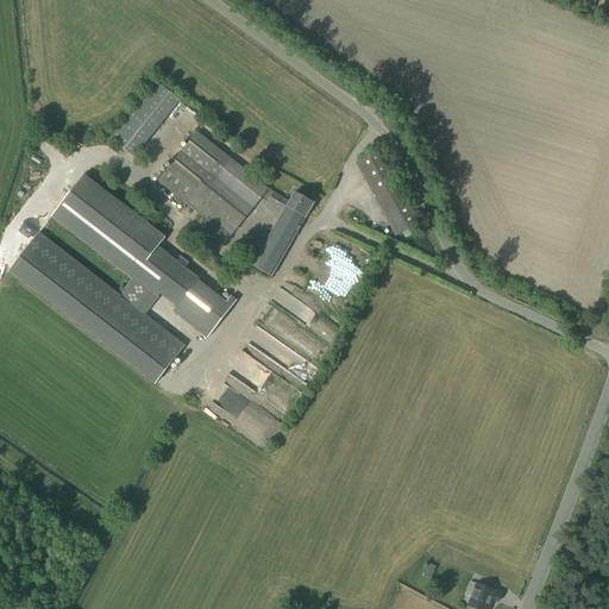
[(572,0),(571,6),(586,12),(591,0),(572,0)]
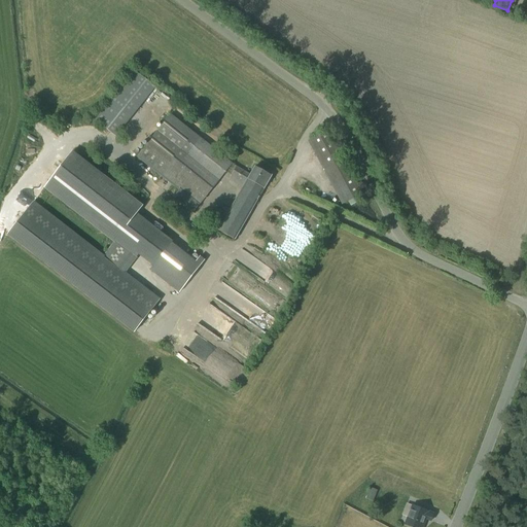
[(154,89),(134,72),(95,121),(115,138),(154,89)]
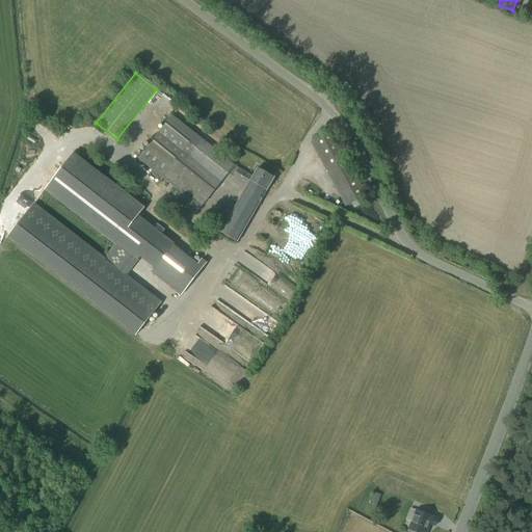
[(204,205),(228,175),(233,178),(231,182),(245,189),(232,212),(225,209),(213,230),(237,243),(274,178),(258,168),(251,177),(235,165),(173,115),(138,159),(180,192),(175,200),(195,215),(204,205)]
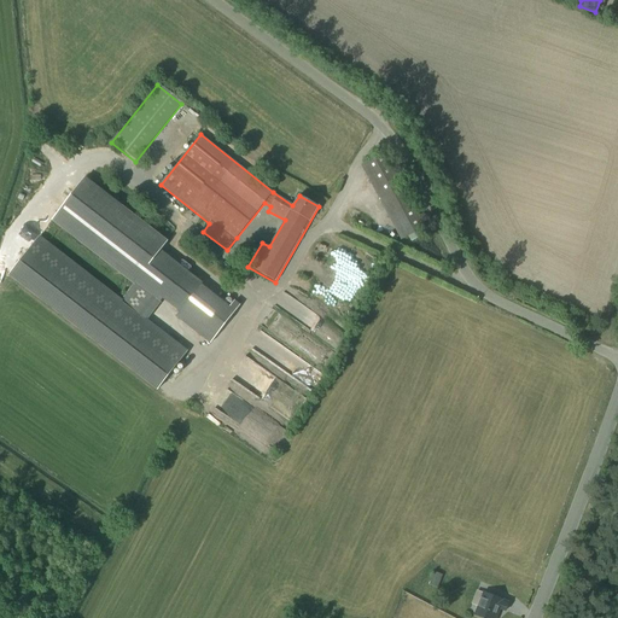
[(425,228),(384,155),(361,168),(402,242),(408,238),(410,243),(423,237),(420,232),(425,228)]
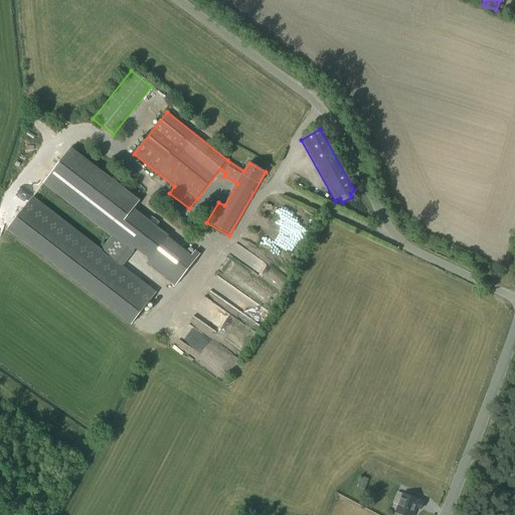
[(7,230),(130,326),(156,293),(124,267),(136,251),(148,262),(146,265),(175,287),(200,254),(195,250),(191,255),(168,238),(170,236),(135,209),(140,201),(70,148),(42,185),(110,238),(102,249),(32,197),(7,230)]
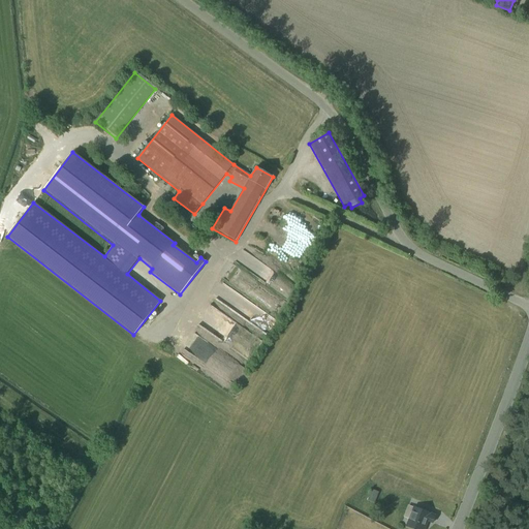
[(374,504),(379,493),(371,490),(367,501),(374,504)]
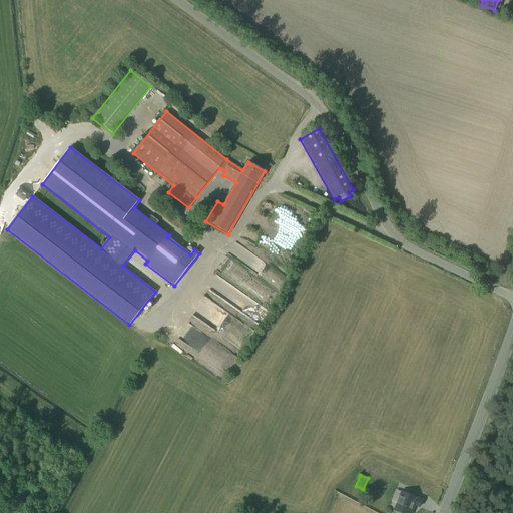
[(396,503),(393,512),(396,512),(411,512),(414,506),(420,508),(422,500),(395,490),(391,501),(396,503)]
